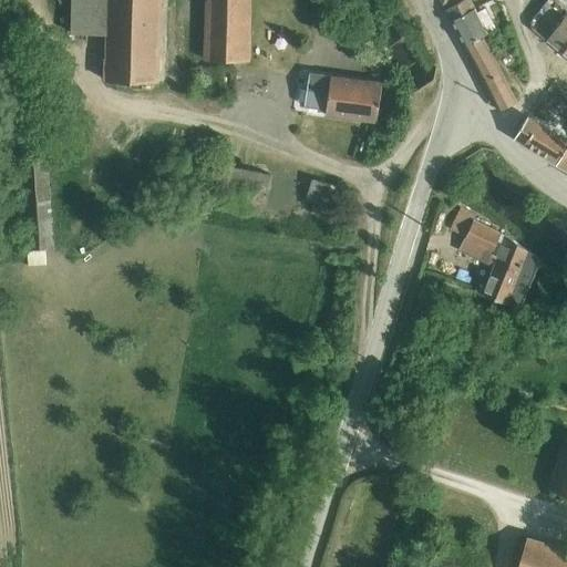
[(71,0),(71,34),(104,34),(103,82),(158,83),(161,0),(71,0)]
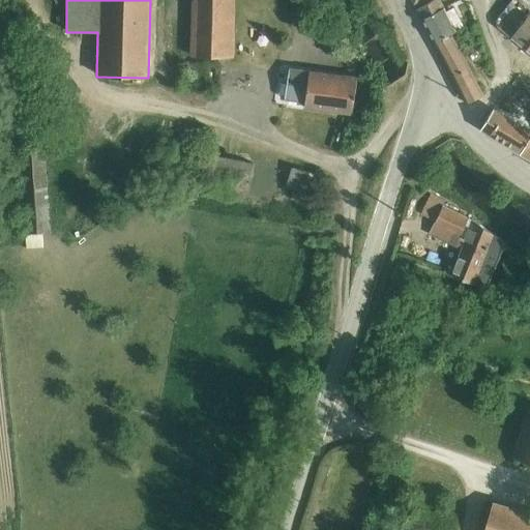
[(192,0),(190,57),(234,59),(234,0),(192,0)]
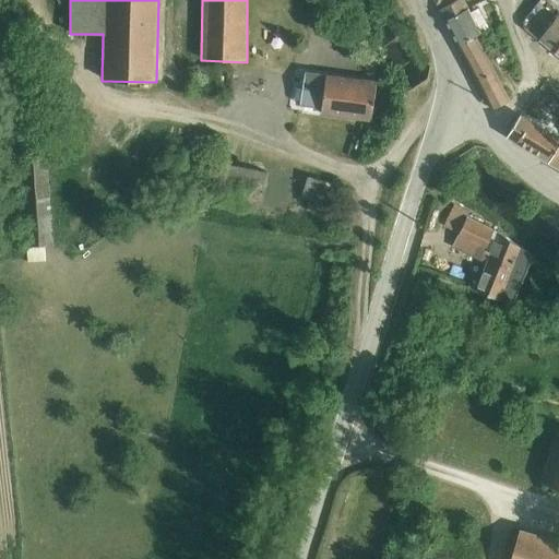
[(459,45),(476,35),(492,26),(486,13),(474,19),(468,8),(470,7),(466,0),(458,0),(440,10),(459,45)]
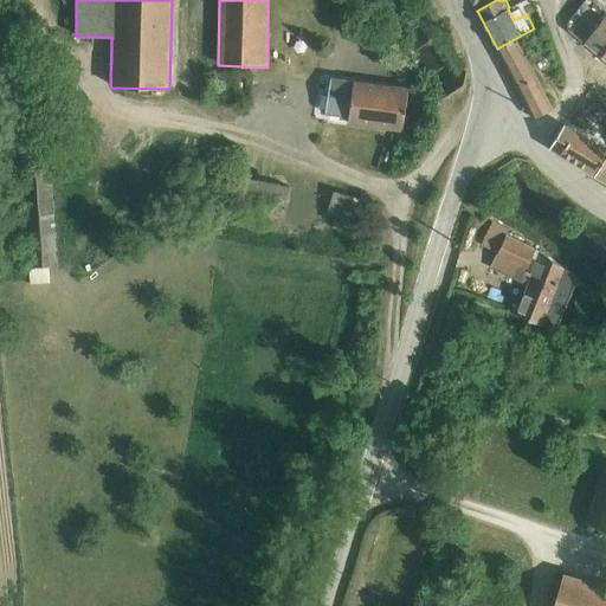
[(587,24),(599,0),(584,0),(575,17),(587,24)]
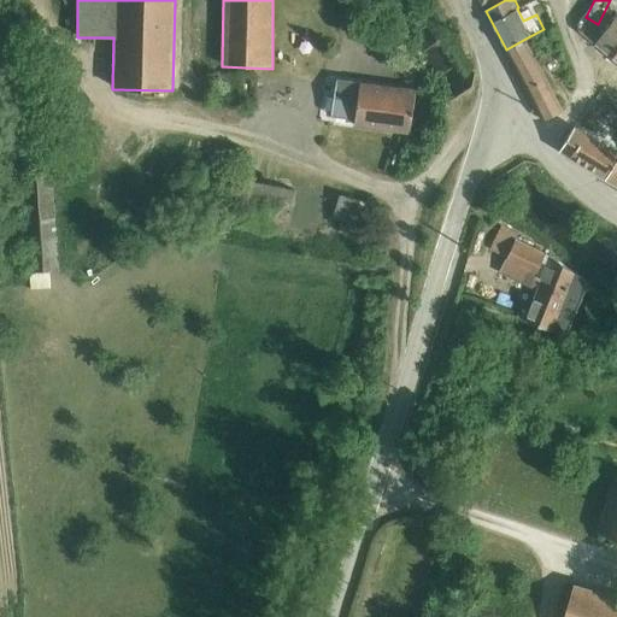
[(616,16),(594,46),(616,63),(616,16)]
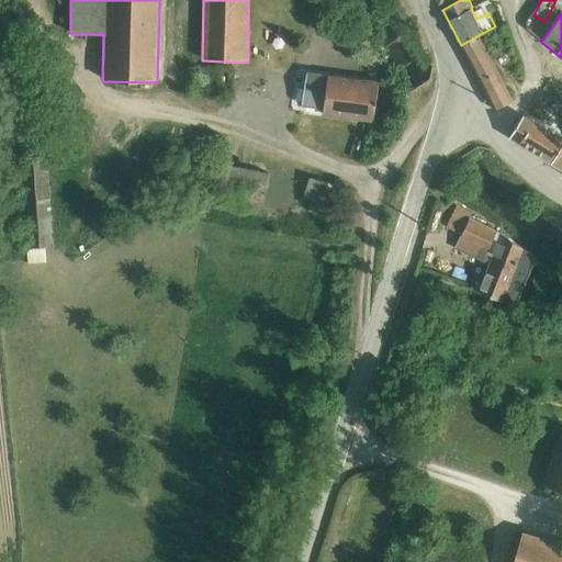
[(479,35),(461,45),(495,110),(513,100),(479,35)]
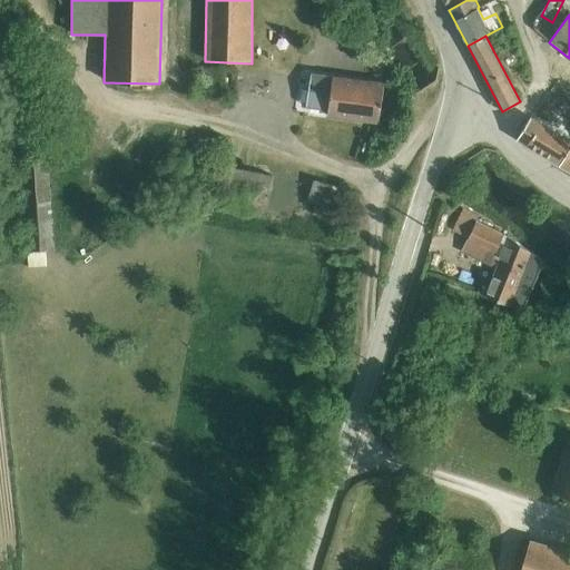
[(312,75),(306,108),(328,111),(327,117),(379,124),(384,85),(312,75)]
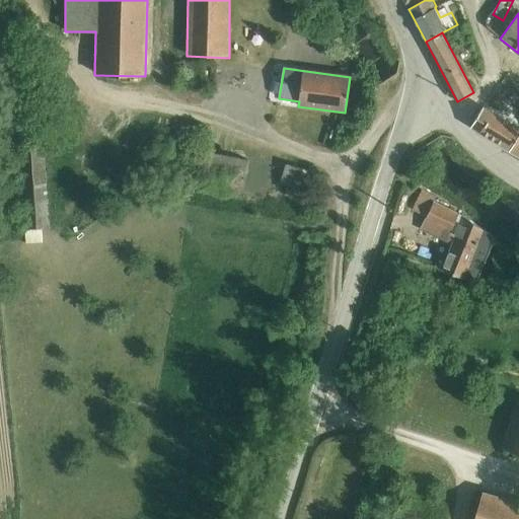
[(518,127),(483,106),(470,127),(518,155),(518,127)]
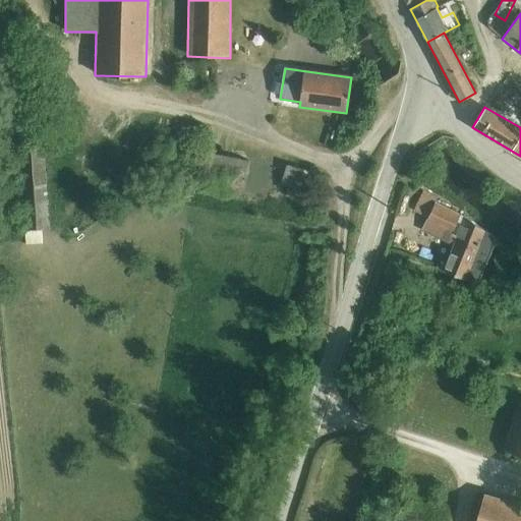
[(41,125),(18,128),(19,146),(18,146),(24,230),(25,230),(26,244),(43,243),(43,229),(50,229),(44,146),(43,146),(41,125)]
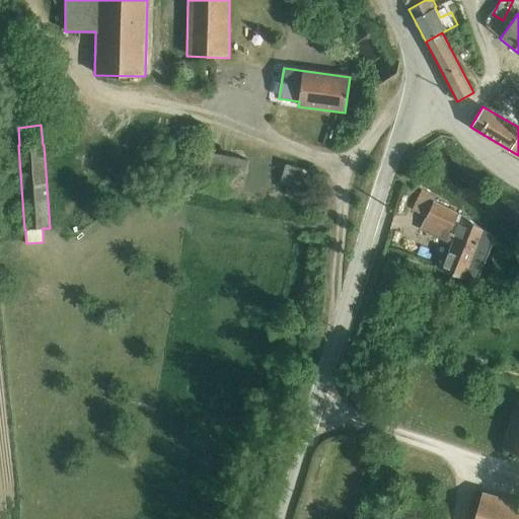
[(204,152),(199,176),(214,179),(215,177),(231,180),(232,173),(234,173),(234,171),(245,174),(249,160),(204,152)]
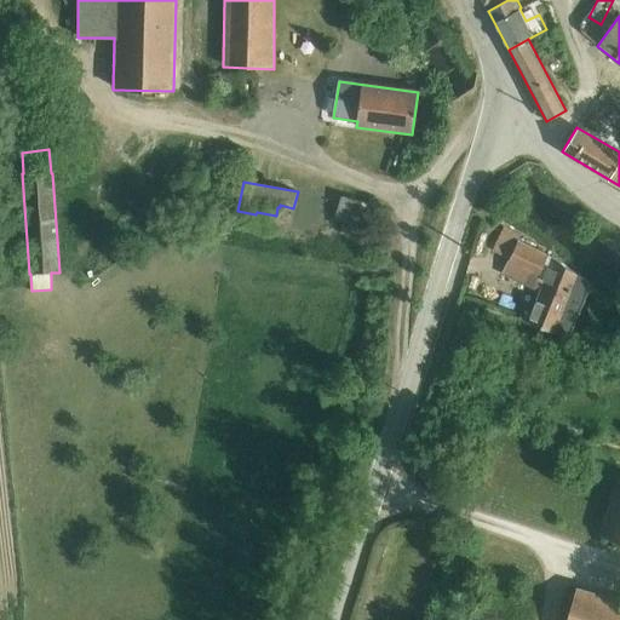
[(342,196),(334,218),(345,220),(340,234),(359,239),(368,204),(342,196)]
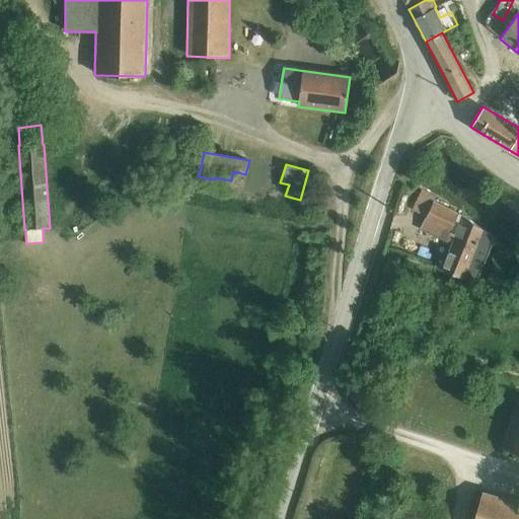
[(417,176),(413,171),(409,175),(413,180),(417,176)]
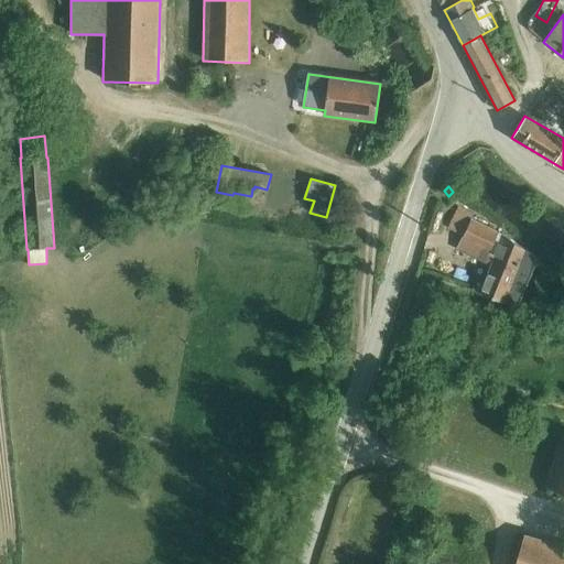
[(458,206),(447,228),(463,237),(456,250),(490,266),(488,272),(487,271),(479,290),(481,291),(480,292),(505,303),(518,308),(540,258),(525,250),(505,236),(505,235),(499,232),(472,218),(474,214),(458,206)]
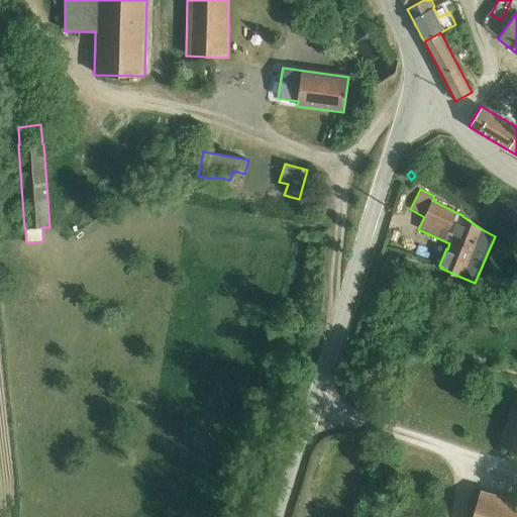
[(516,400),(502,447),(516,452),(516,400)]
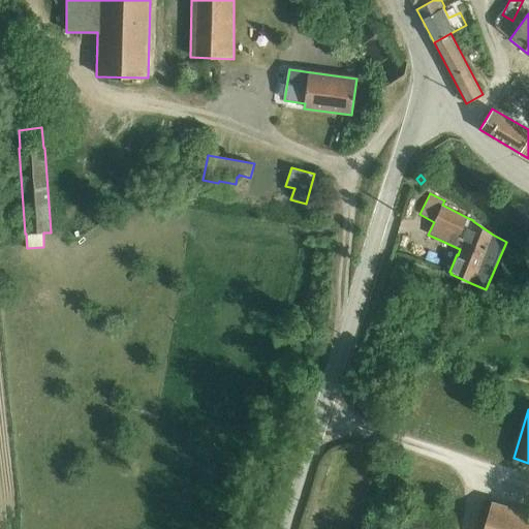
[(528,528),(528,511),(492,501),(484,528),(528,528)]
